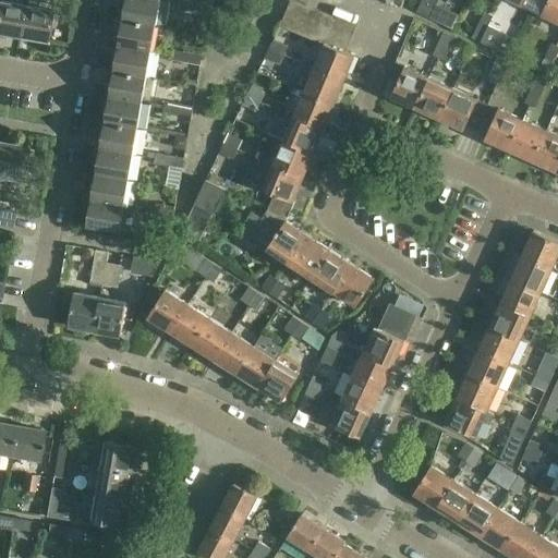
[(125,0),(123,20),(155,26),(159,0),(125,0)]
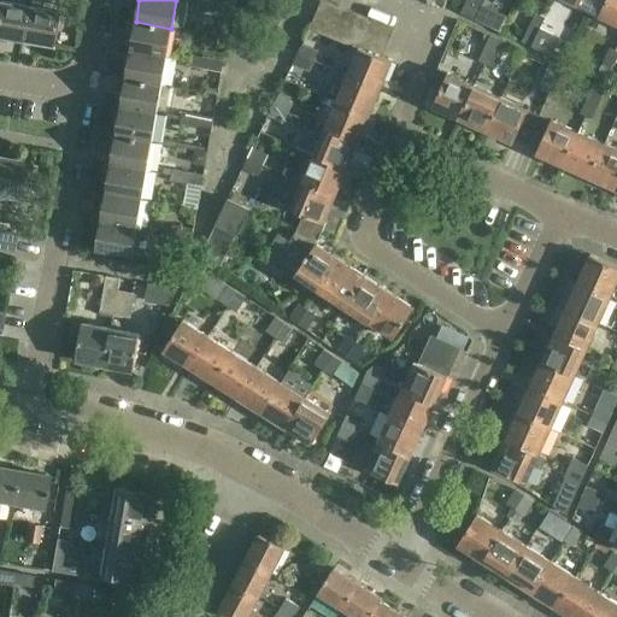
[(217,12),(218,3),(203,0),(201,9),(217,12)]
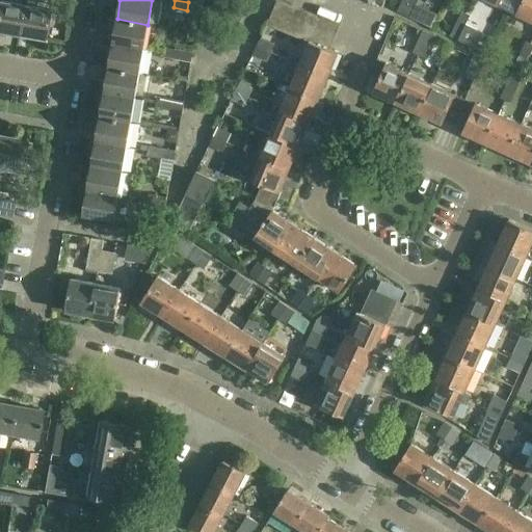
[(277,0),(267,25),(280,30),(291,5),(277,0)]
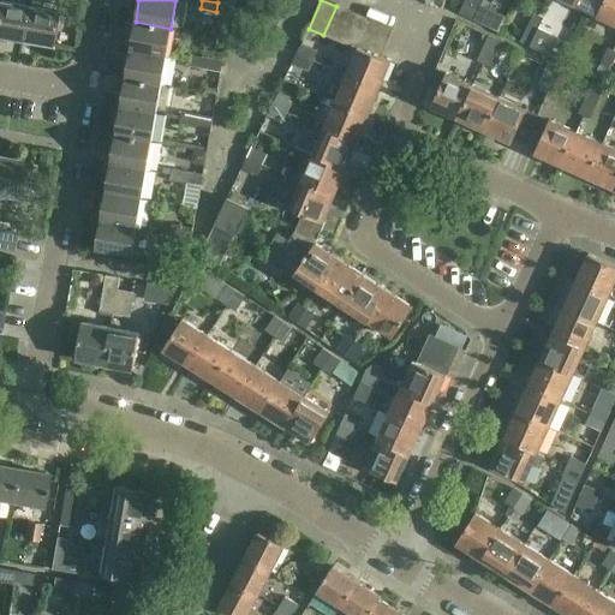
[(464,0),(459,15),(473,21),(481,6),(482,0),(464,0)]
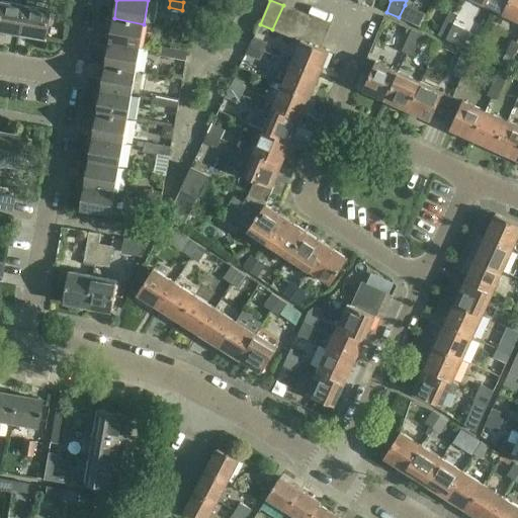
[(487,0),(485,6),(494,10),(498,0),(487,0)]
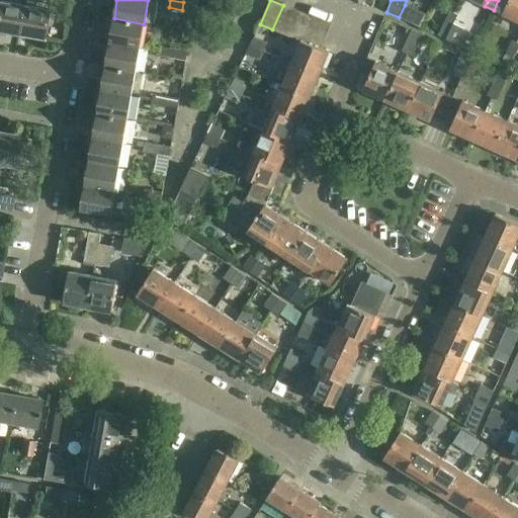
[(509,0),(498,0),(494,10),(502,14),(509,0)]
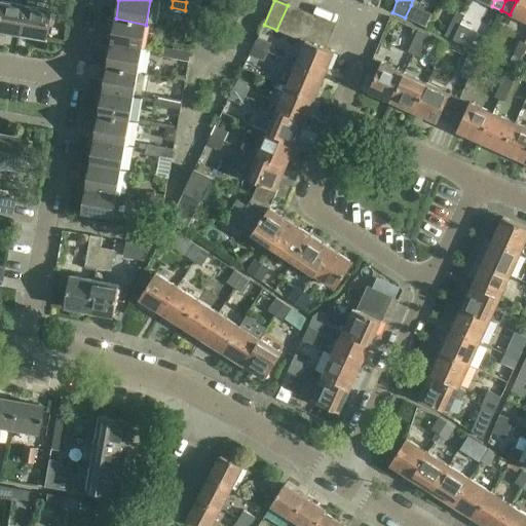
[(525,0),(517,0),(510,14),(525,22),(525,0)]
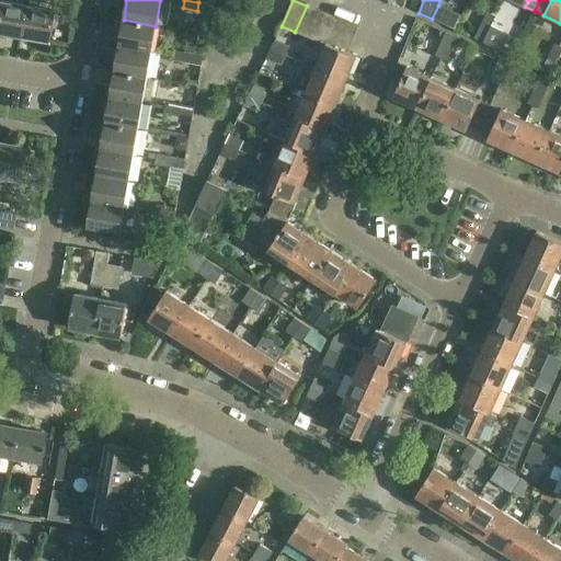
[(0,35),(19,38),(24,6),(0,1),(0,35)]
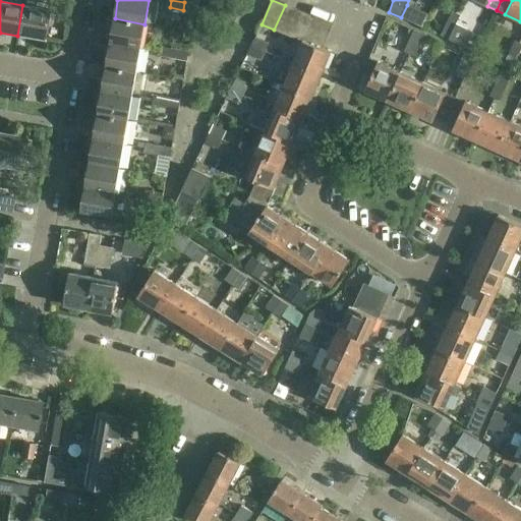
[(184,2),(183,10),(196,12),(197,5),(184,2)]
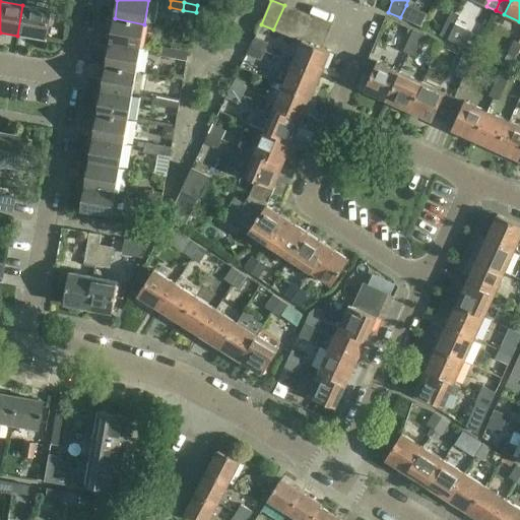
[(17,36),(42,41),(47,10),(22,5),(17,36)]
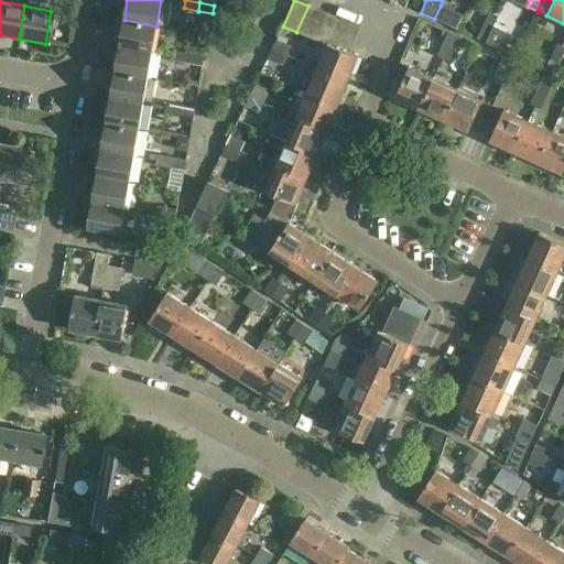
[(321,11),(308,6),(296,32),(310,38),(321,11)]
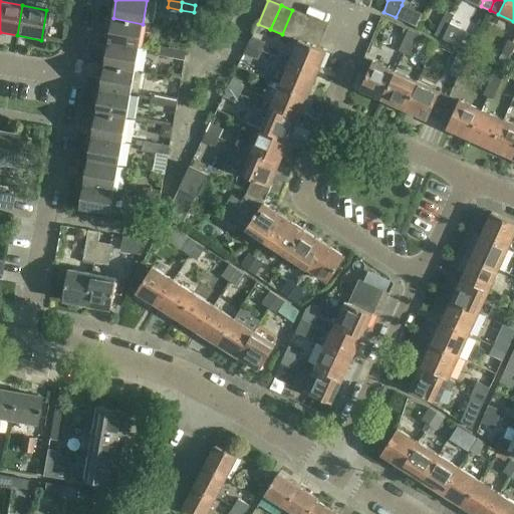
[(304,15),(292,10),(282,34),(294,39),(299,27),(304,15)]
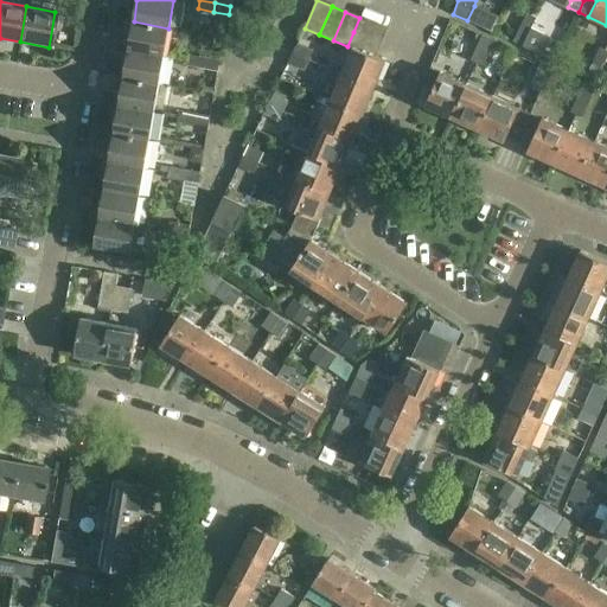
[(521,29),(529,32),(535,18),(526,14),(521,29)]
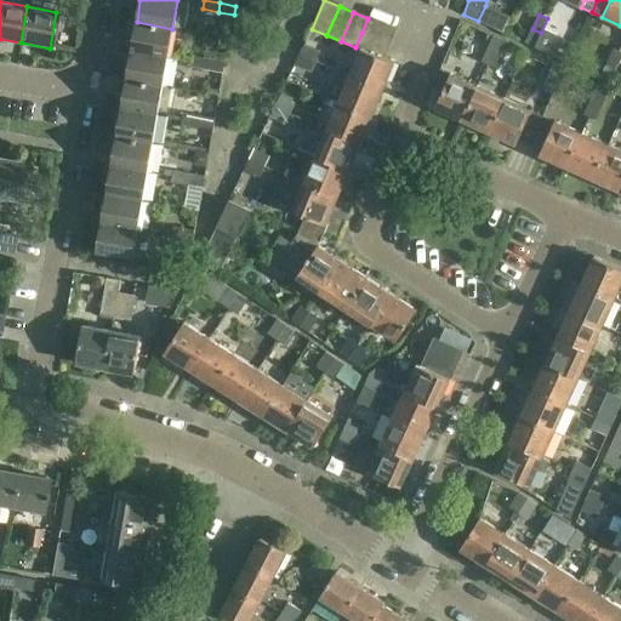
[(368,18),(362,33),(389,44),(396,29),(368,18)]
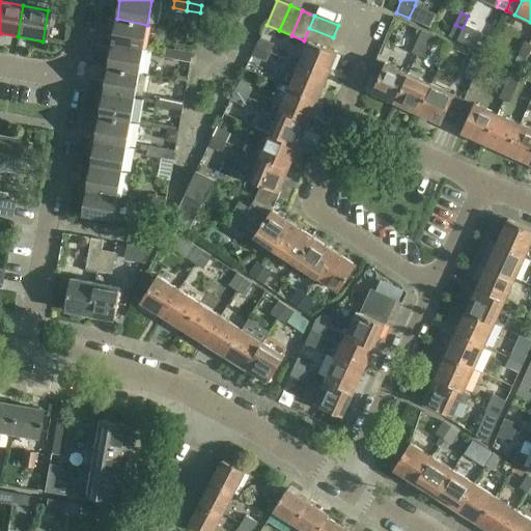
[(117,19),(113,44),(143,50),(147,25),(117,19)]
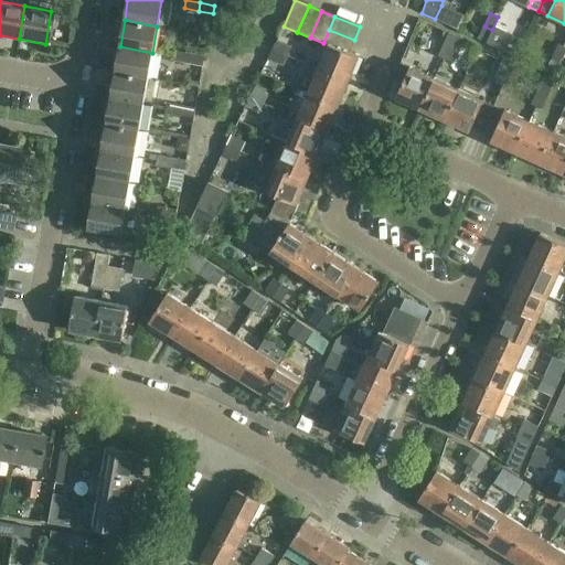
[(297,32),(284,27),(279,35),(292,42),(297,32)]
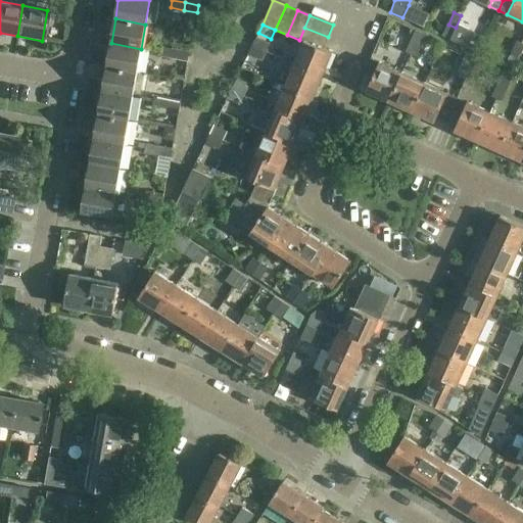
[(456,28),(448,25),(442,37),(449,40),(456,28)]
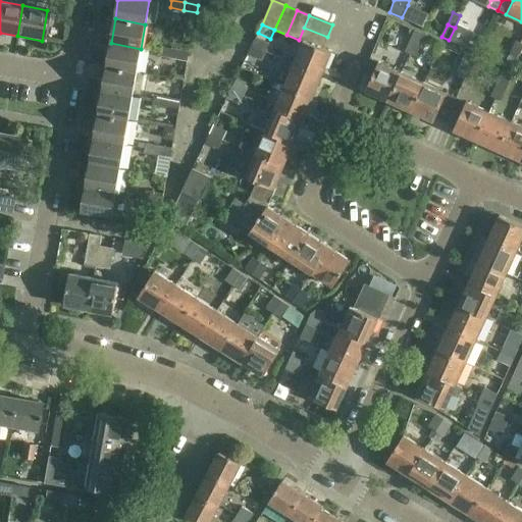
[(322,49),(327,37),(304,28),(299,40),(303,42),(303,41),(322,49)]
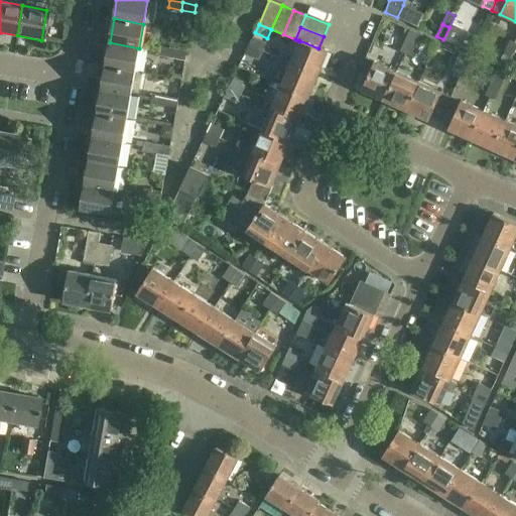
[(404,40),(405,41),(414,45),(419,34),(410,30),(404,40)]
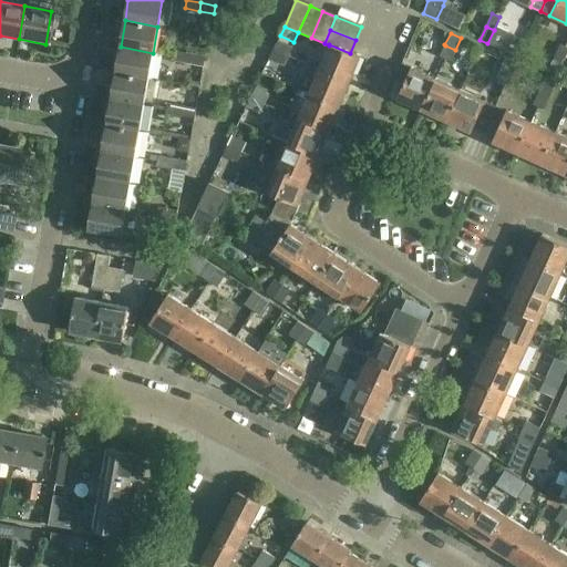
[(272,51),(287,57),(291,48),(277,41),(272,51)]
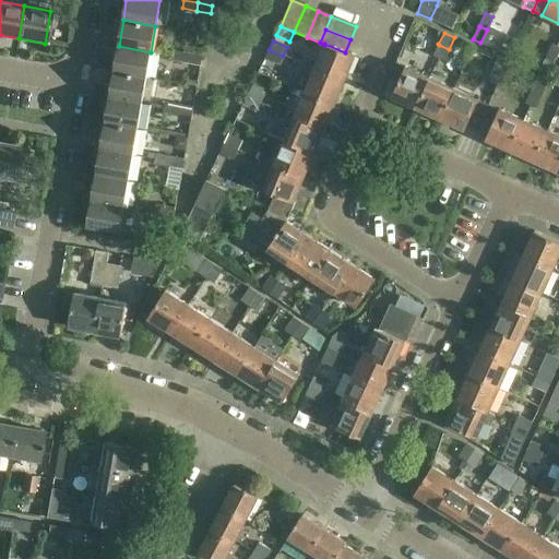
[(355,58),(345,52),(324,44),(324,45),(313,69),(345,82),(355,58)]
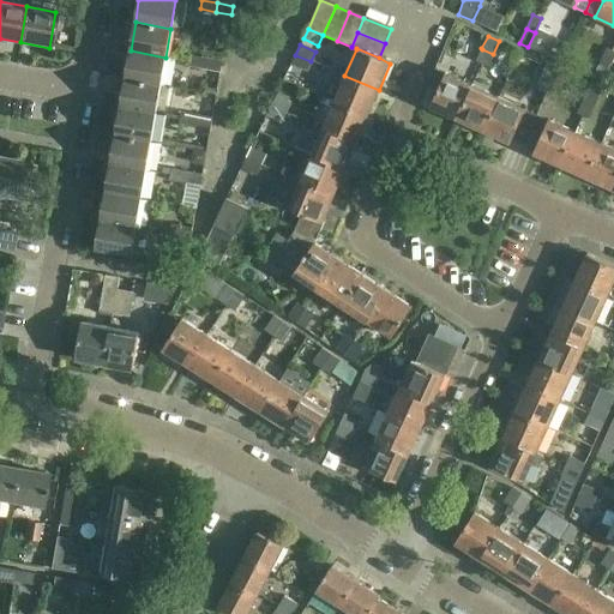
[(493,54),(482,49),(476,61),(487,66),(493,54)]
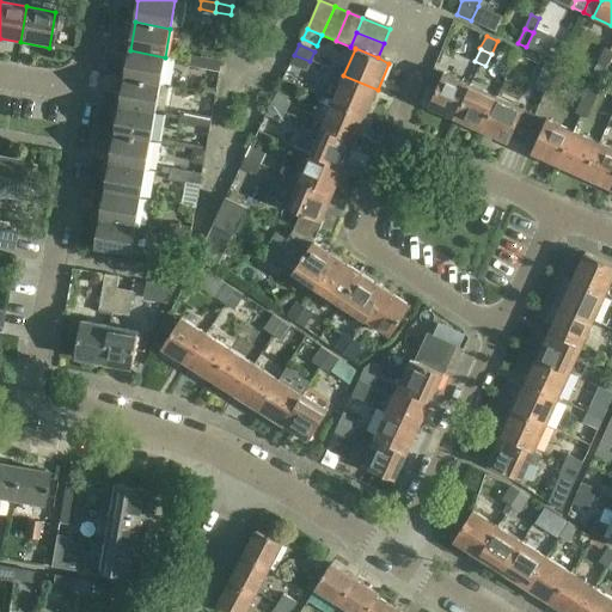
[(598,63),(606,68),(607,68),(611,56),(611,53),(605,49),(598,63)]
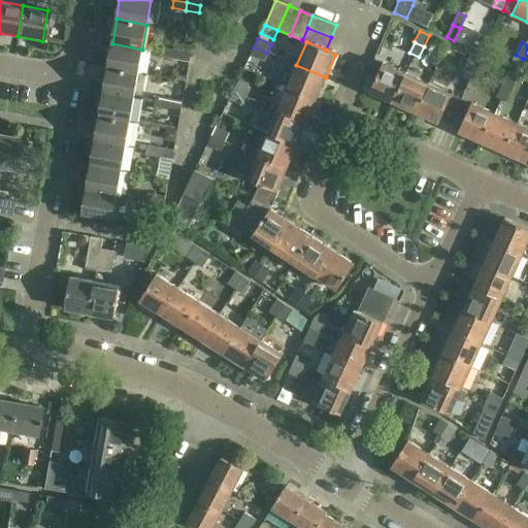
[(112,43),(108,68),(138,73),(142,50),(112,43)]
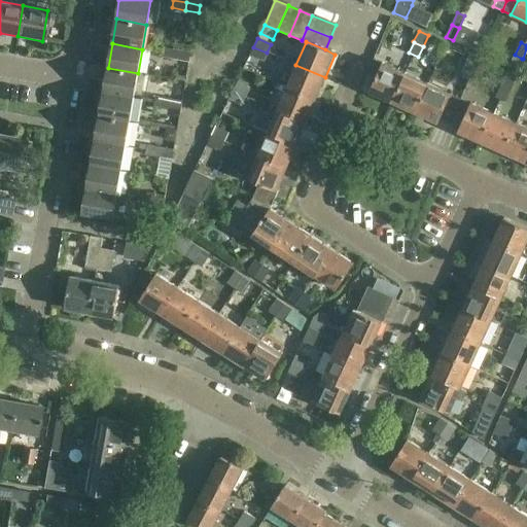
[(267,53),(253,47),(250,55),(262,61),(267,53)]
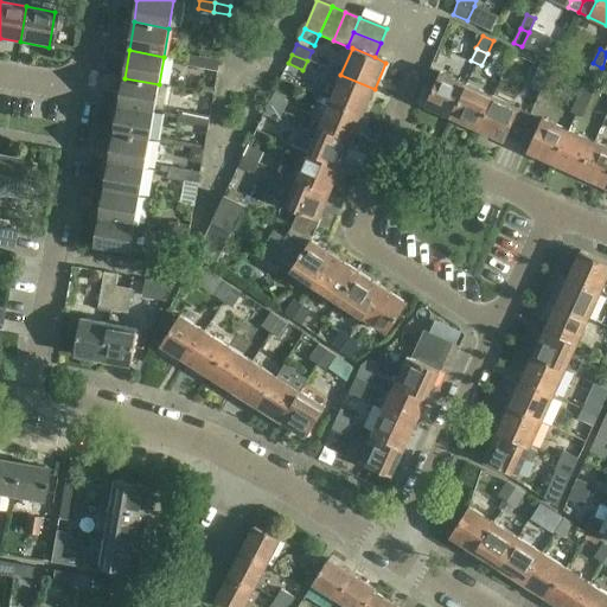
[(203,69),(205,58),(190,56),(189,65),(203,69)]
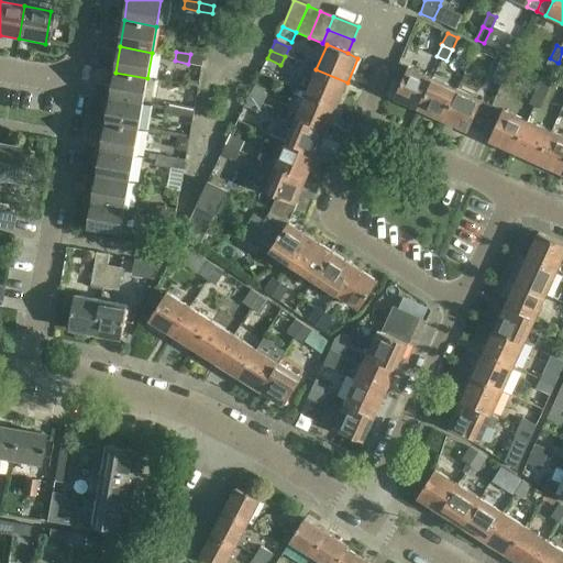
[(190,54),(188,64),(202,66),(203,57),(190,54)]
